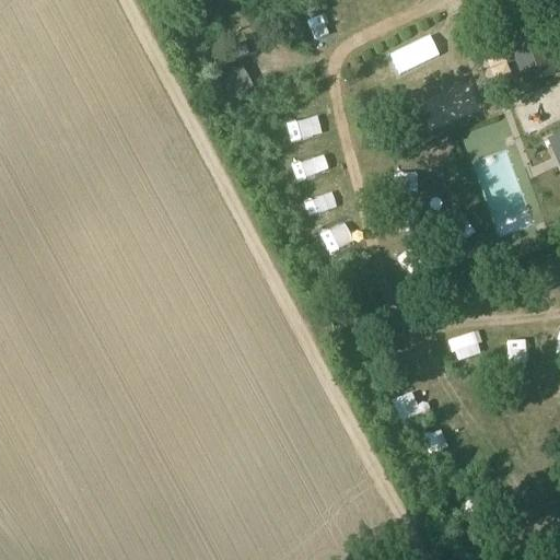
[(312,41),(325,36),(321,18),(306,22),(312,41)]
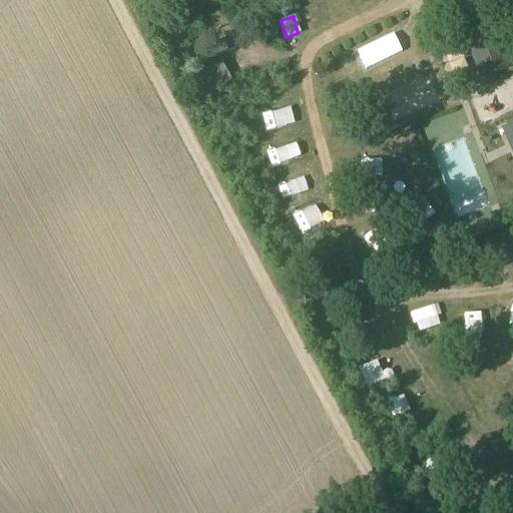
[(480,78),(509,68),(491,16),(462,27),(480,78)]
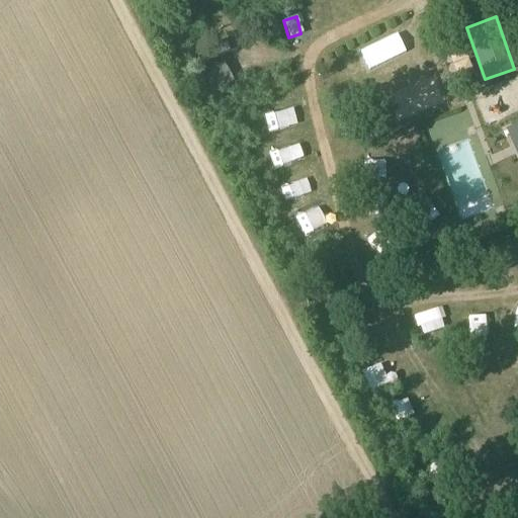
[(197,102),(235,82),(225,64),(187,83),(197,102)]
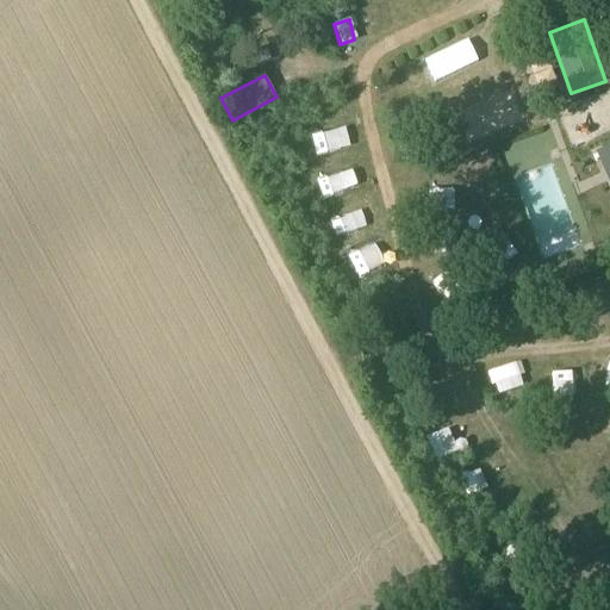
[(303,137),(309,157),(332,150),(327,130),(303,137)]
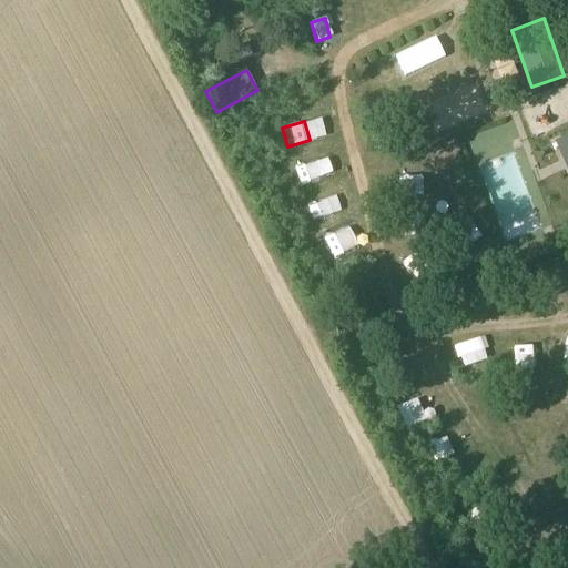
[(567,128),(558,133),(567,154),(567,128)]
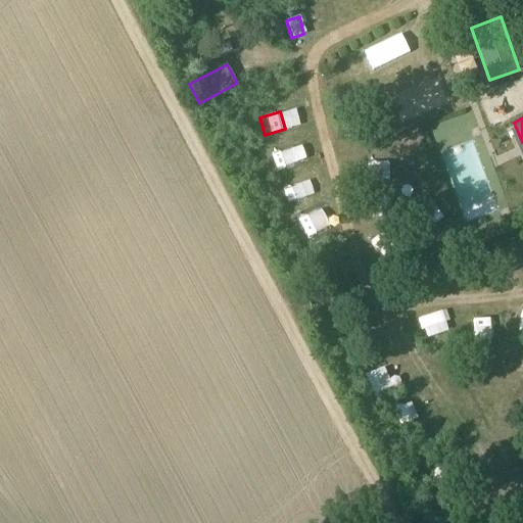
[(287,147),(267,153),(272,169),(292,163),(287,147)]
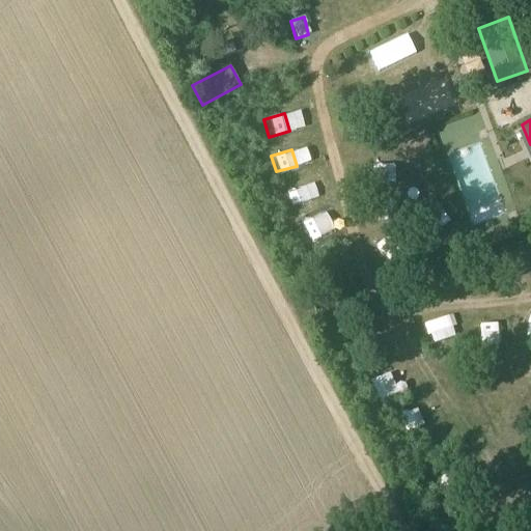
[(370,165),(369,183),(393,184),(393,166),(370,165)]
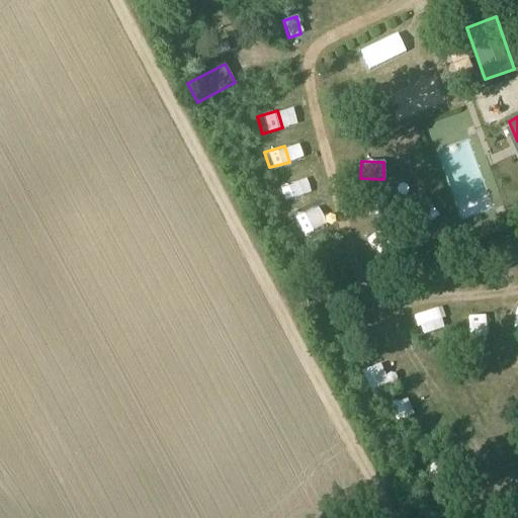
[(421,231),(438,219),(425,200),(408,212),(421,231)]
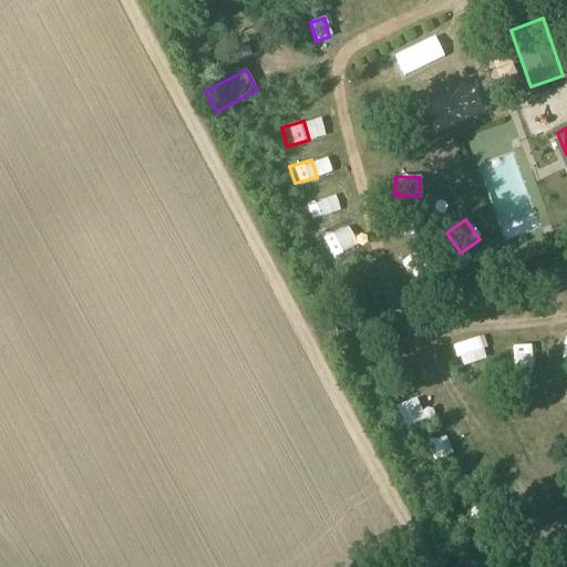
[(350,228),(325,233),(329,257),(354,251),(350,228)]
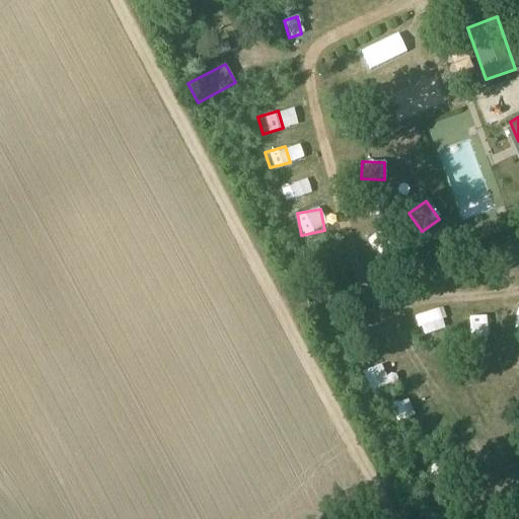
[(443,309),(416,314),(421,335),(447,329),(443,309)]
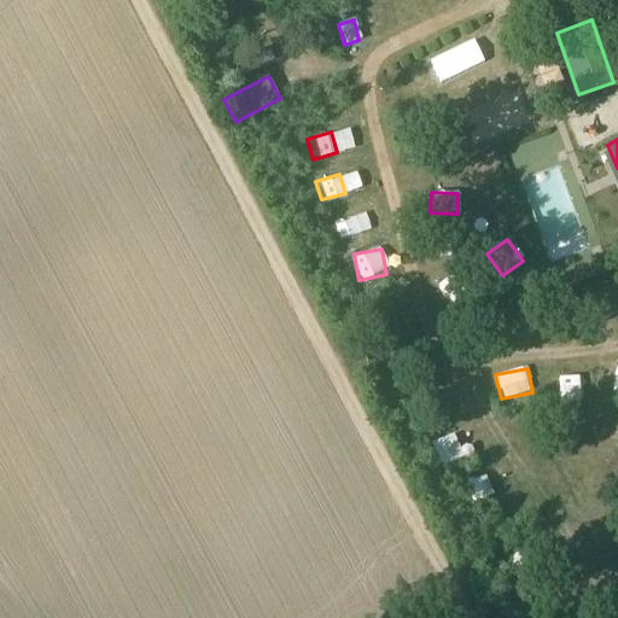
[(586,403),(587,378),(559,377),(559,402),(586,403)]
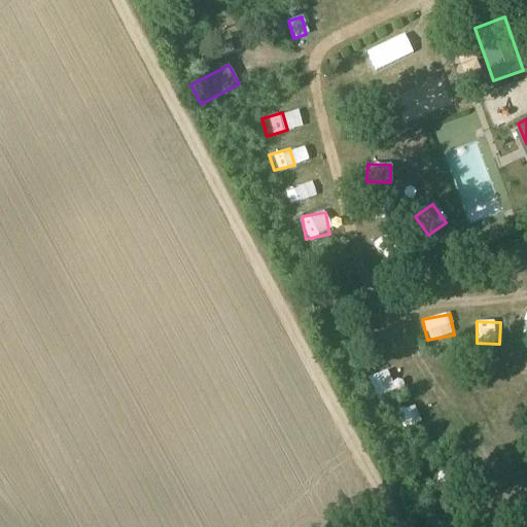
[(366,378),(376,399),(395,391),(386,370),(366,378)]
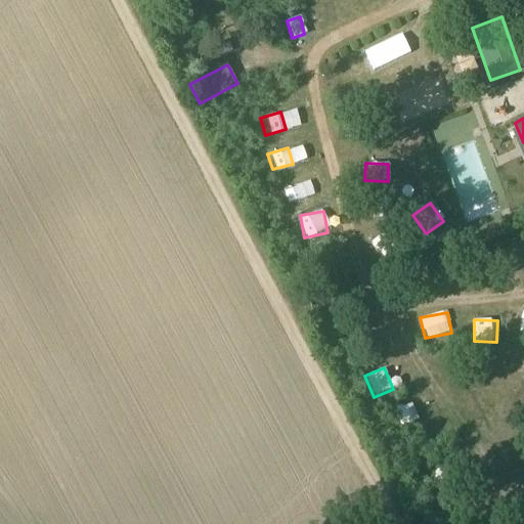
[(413,403),(395,410),(402,428),(421,421),(413,403)]
